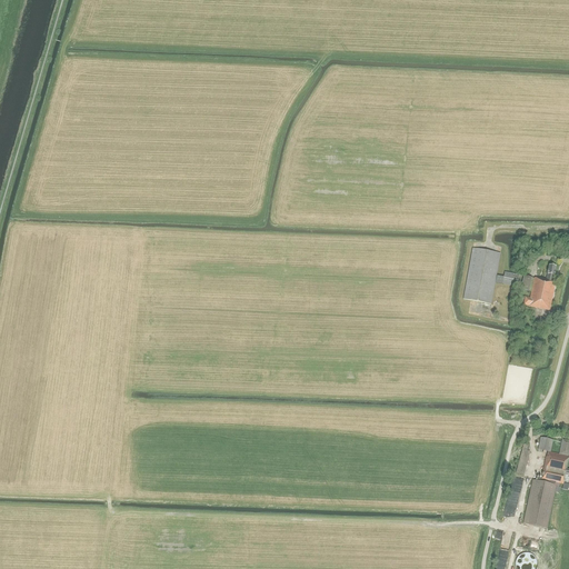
[(517,287),(519,275),(505,272),(503,277),(497,276),(501,253),(472,249),(463,299),(491,305),(496,282),(517,287)]
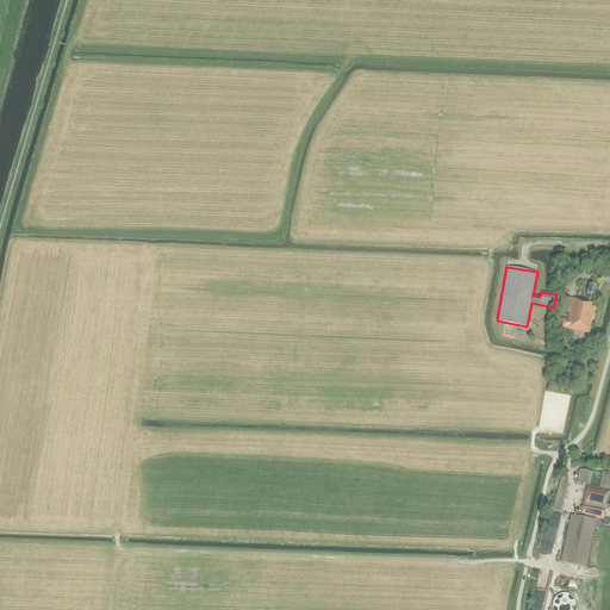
[(590,334),(596,303),(593,302),(597,286),(589,285),(587,290),(586,290),(585,293),(587,293),(585,300),(579,299),(573,298),(568,319),(564,318),(561,328),(567,328),(566,329),(590,334)]
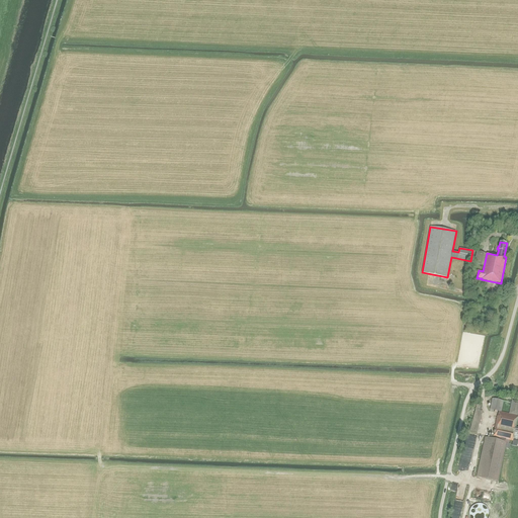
[(482,266),(485,253),(477,252),(473,264),(482,266)]
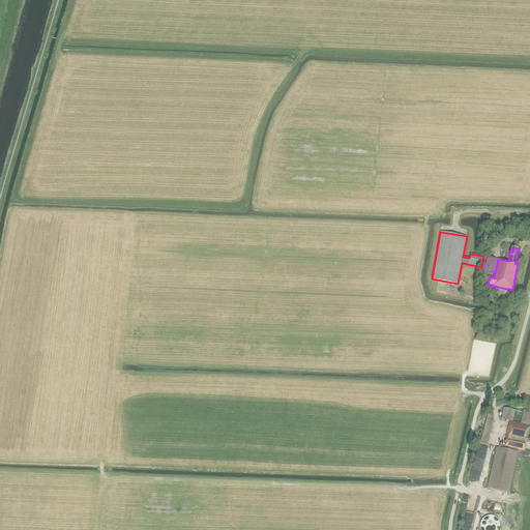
[(529,438),(528,438),(529,425),(529,410),(524,410),(521,423),(512,421),(514,410),(504,408),(501,419),(510,421),(509,425),(508,425),(504,447),(500,446),(499,448),(496,447),(488,489),(509,493),(518,453),(521,453),(522,450),(525,451),(527,442),(529,442),(529,438)]
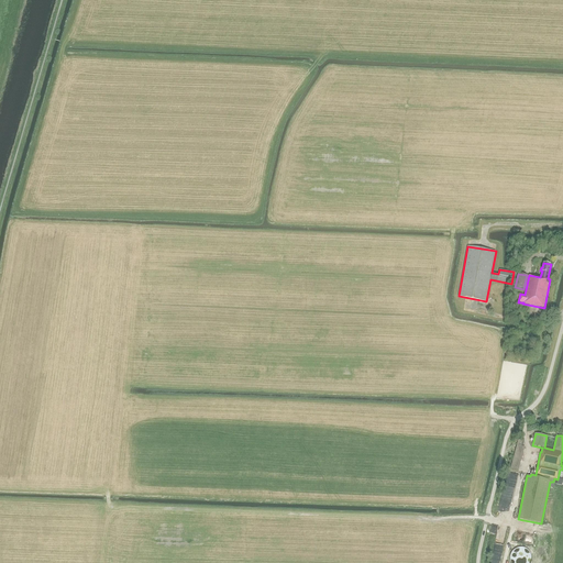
[(519,471),(525,449),(522,448),(525,441),(519,439),(510,468),(519,471)]
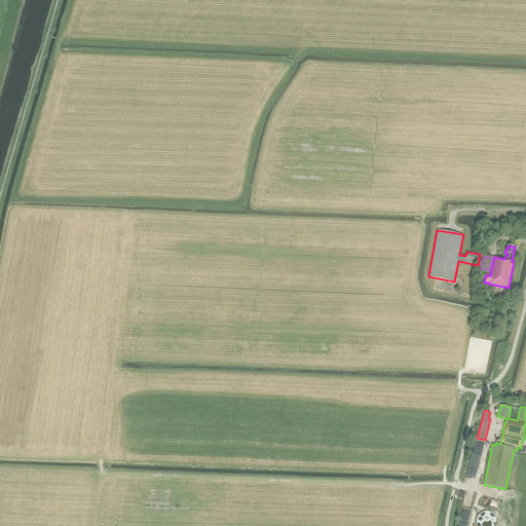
[(497,510),(499,499),(494,498),(491,508),(497,510)]
